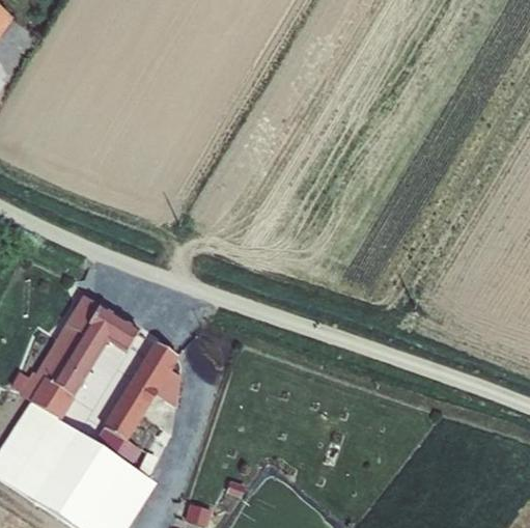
[(0,32),(14,15),(0,4),(0,32)]
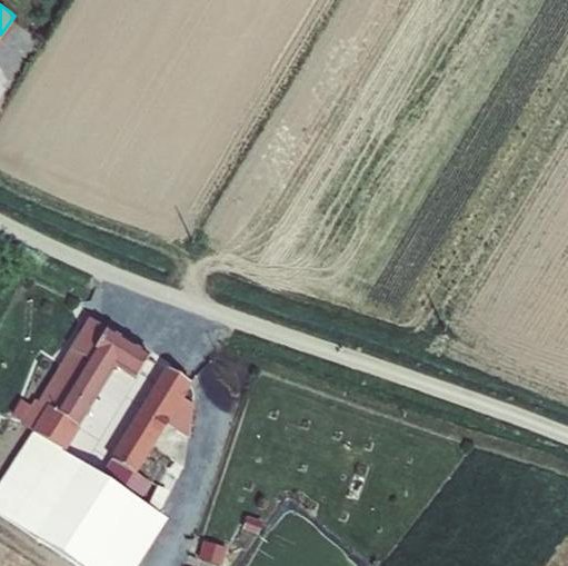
[(90,314),(21,420),(33,428),(66,449),(81,425),(80,425),(118,364),(137,376),(150,353),(141,347),(142,346),(136,343),(136,344),(121,335),(122,333),(116,329),(115,331),(107,326),(108,325),(90,314)]
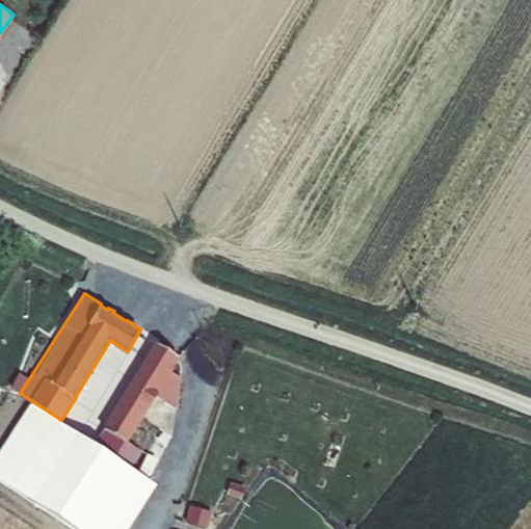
[(105,426),(129,441),(157,395),(179,408),(183,374),(173,370),(181,355),(156,339),(103,425),(105,426)]
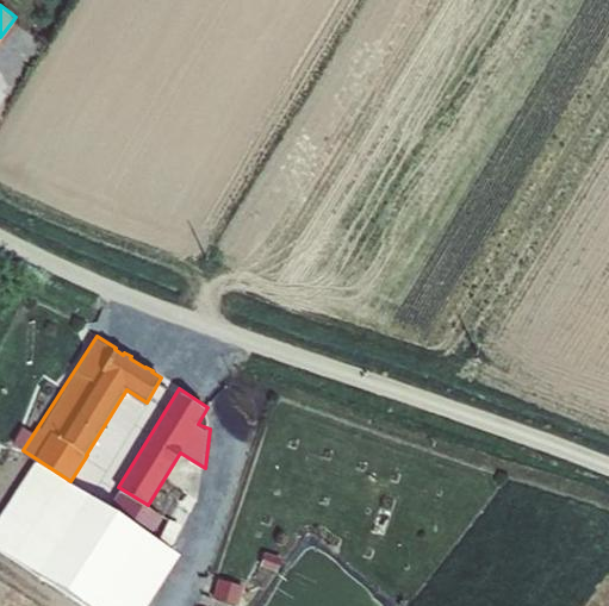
[(110,506),(36,458),(0,516),(0,548),(88,605),(147,605),(182,553),(161,539),(151,533),(110,506)]
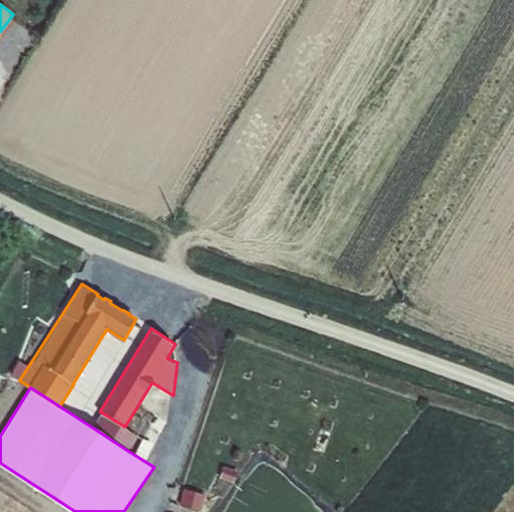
[(102,412),(93,428),(128,451),(138,435),(125,427),(102,412)]
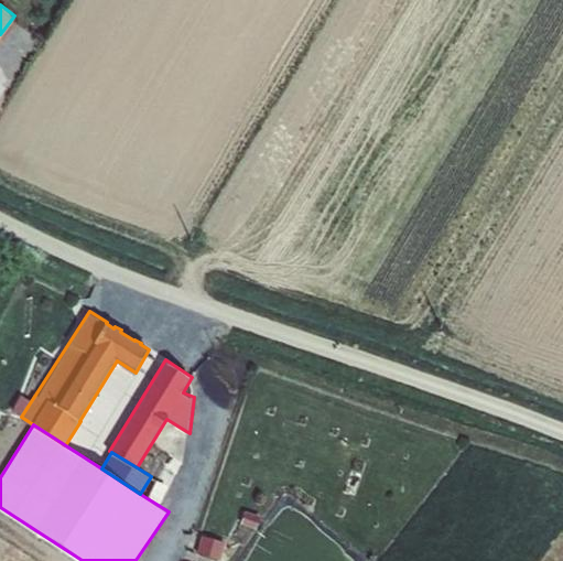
[(157,479),(149,499),(159,504),(169,484),(157,479)]
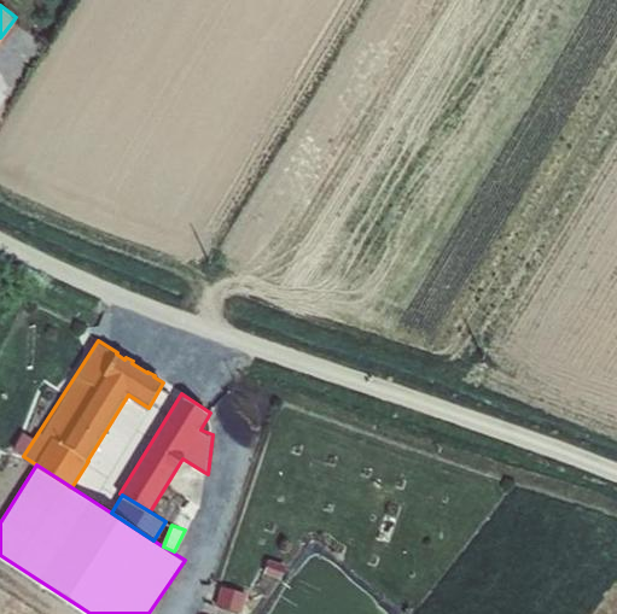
[(286,563),(269,557),(265,572),(281,578),(286,563)]
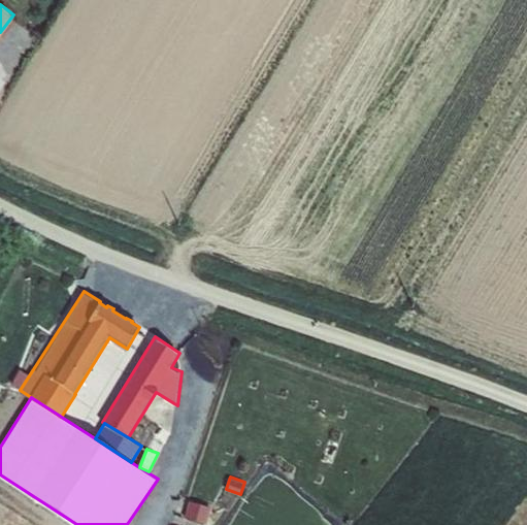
[(212,506),(191,500),(186,516),(207,522),(212,506)]
